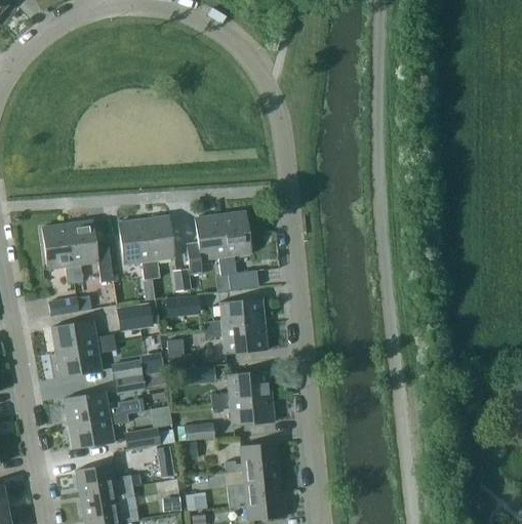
[(0,0),(0,14),(14,0),(0,0)]
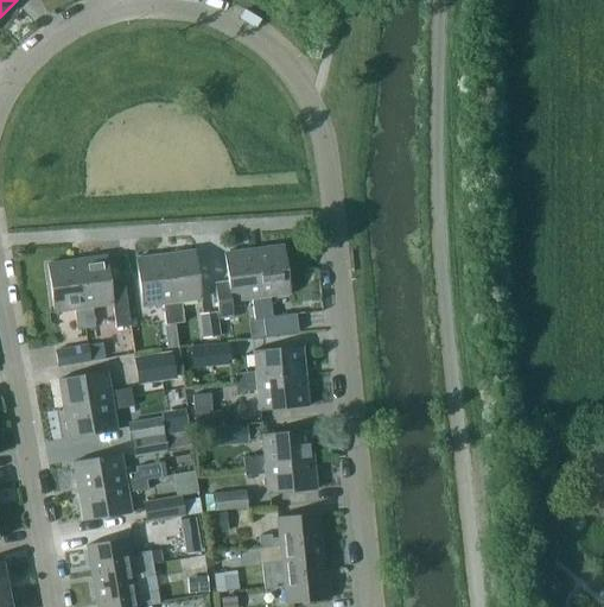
[(285,245),(256,248),(265,316),(273,315),(271,295),(291,292),(285,245)]
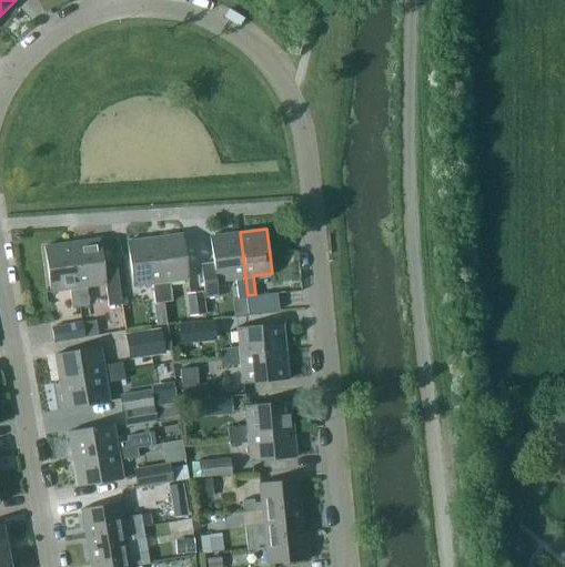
[(248,295),(240,232),(210,235),(213,262),(201,263),(204,290),(205,296),(219,295),(217,281),(236,277),(239,296),(248,295)]
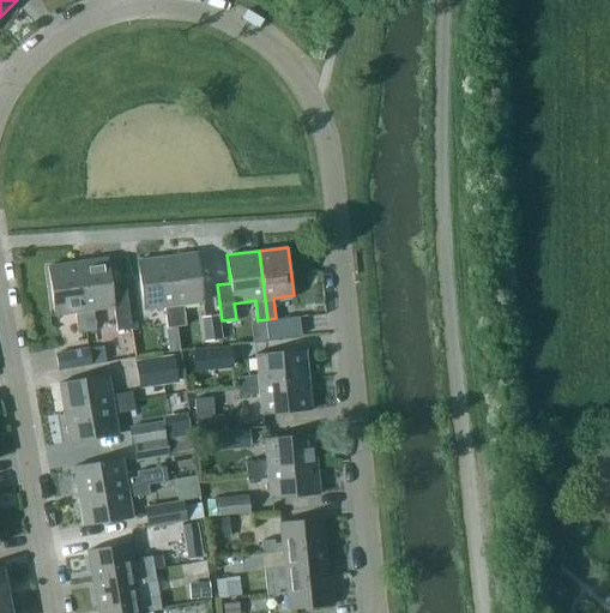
[(197,252),(171,256),(181,325),(185,324),(182,304),(203,301),(197,252)]
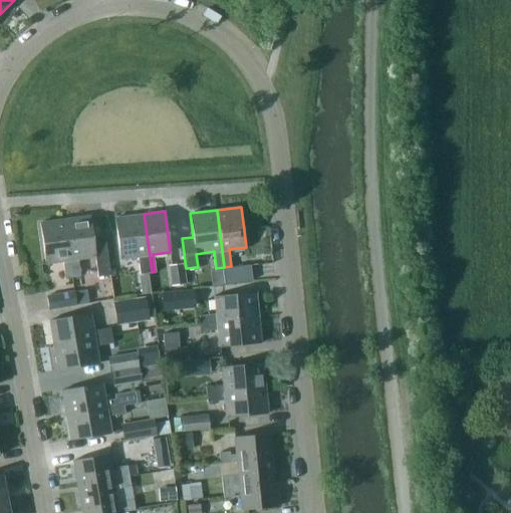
[(152,272),(144,214),(116,218),(121,258),(137,256),(140,273),(152,272)]
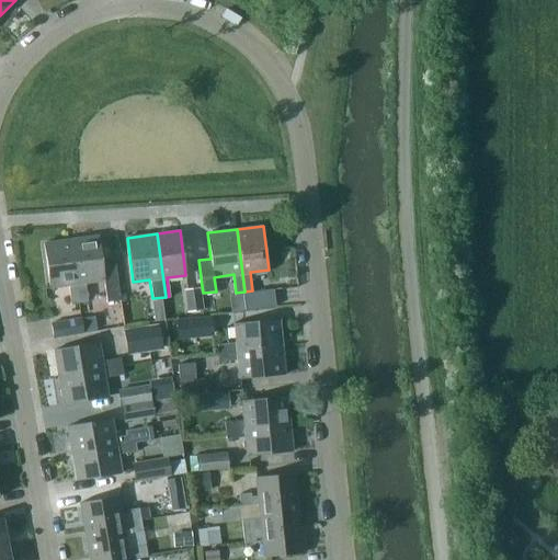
[(99,235),(72,238),(82,303),(89,301),(87,283),(105,280),(99,235)]
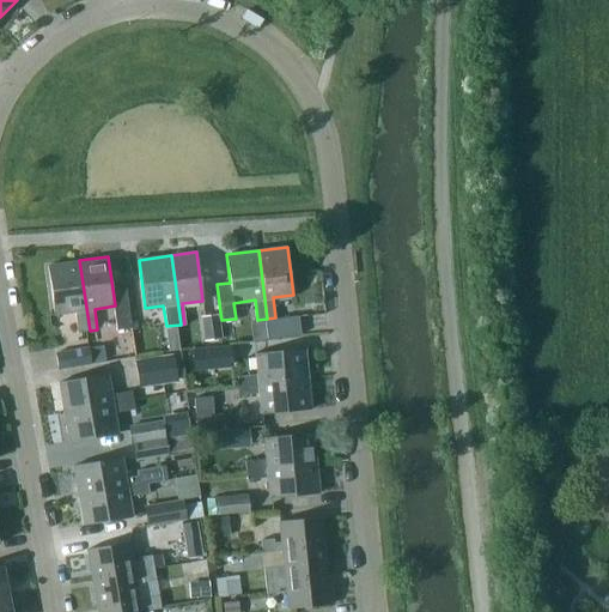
[(90,331),(79,260),(48,265),(55,314),(75,310),(79,332),(90,331)]
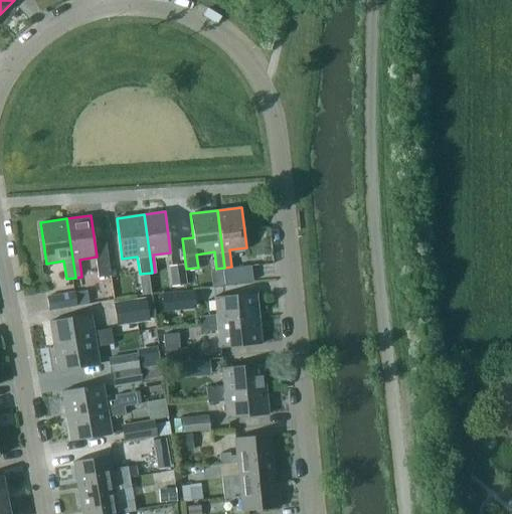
[(98,258),(101,277),(113,275),(111,257),(98,258)]
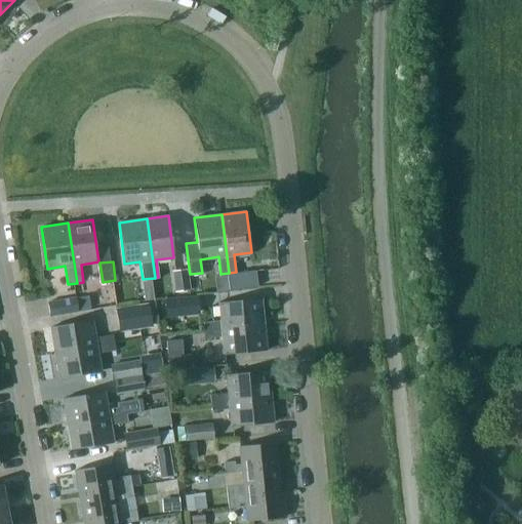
[(175,279),(190,277),(190,274),(189,268),(174,270),(175,279)]
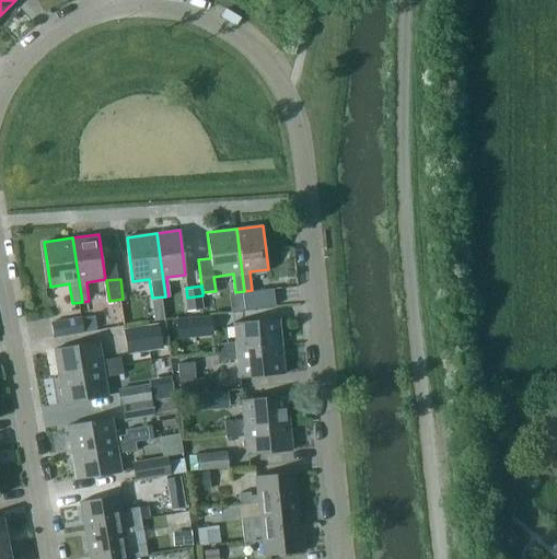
[(276,290),(267,291),(244,293),(245,309),(277,305),(276,290)]
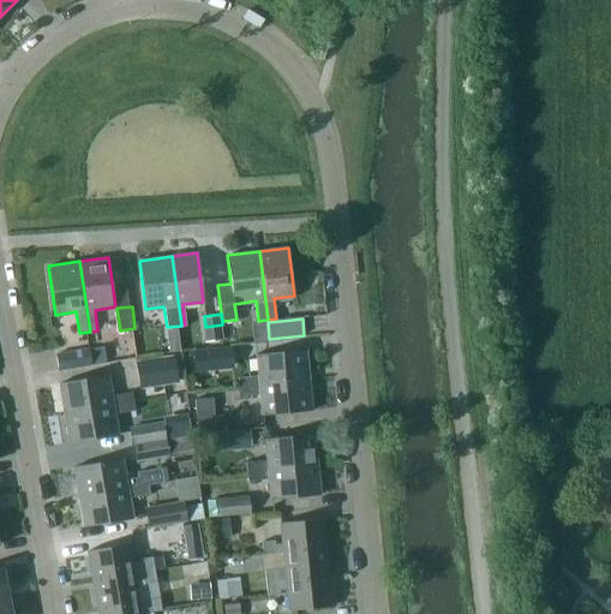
[(168,339),(178,338),(177,328),(167,329),(168,339)]
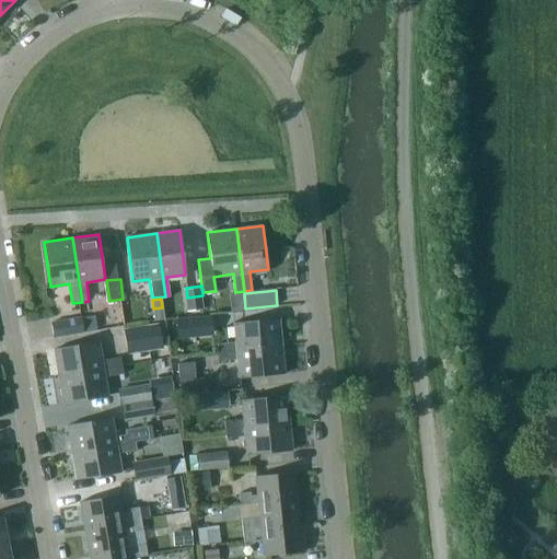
[(178,317),(180,333),(210,329),(208,314),(178,317)]
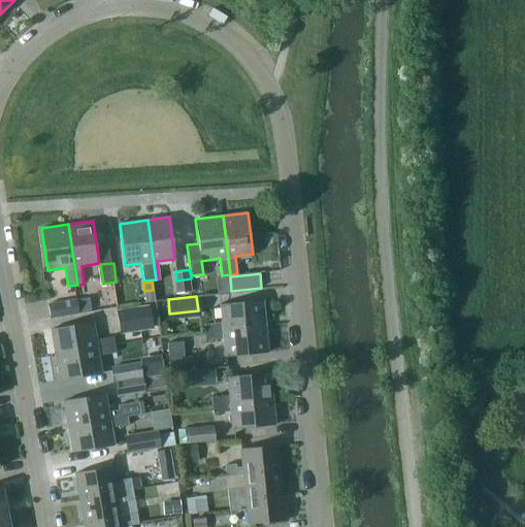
[(50,303),(52,317),(79,313),(77,298),(50,303)]
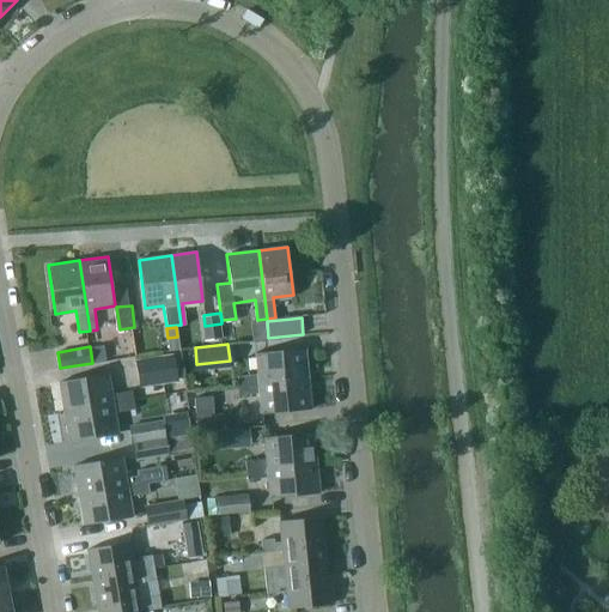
[(238,375),(239,386),(308,379),(305,349),(254,352),(256,374),(238,375)]
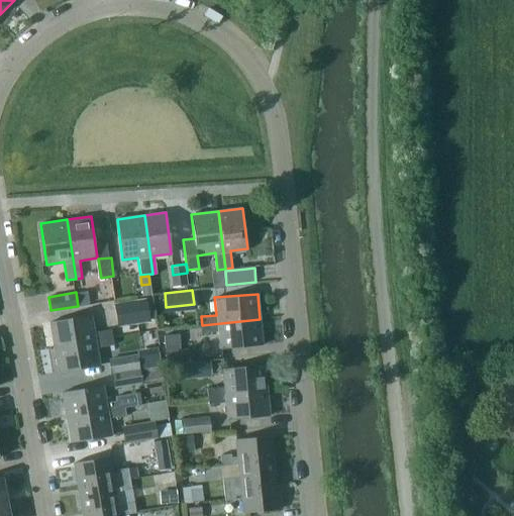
[(115,302),(119,326),(152,321),(148,297),(115,302)]
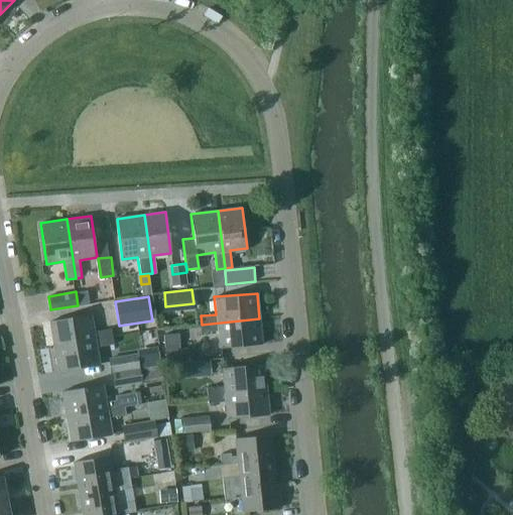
[(50,323),(54,346),(112,336),(111,329),(94,332),(92,315),(50,323)]
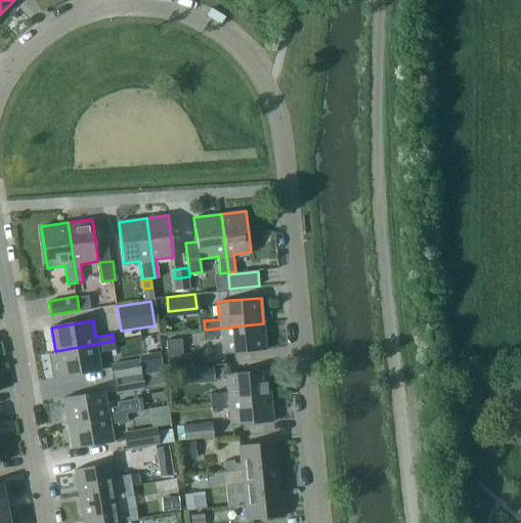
[(265,348),(263,323),(205,330),(206,337),(221,336),(222,352),(265,348)]
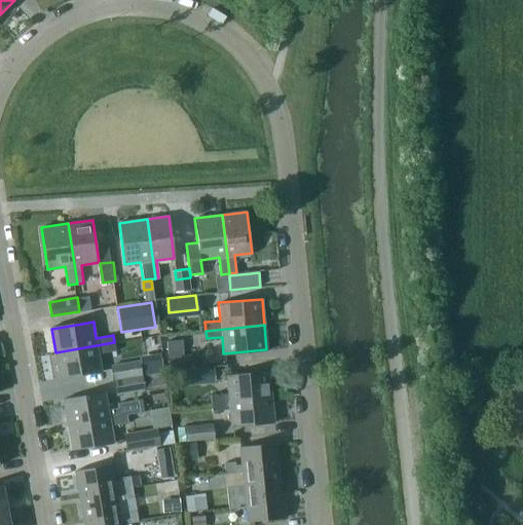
[(114,342),(55,352),(61,379),(102,372),(99,353),(115,350),(114,342)]
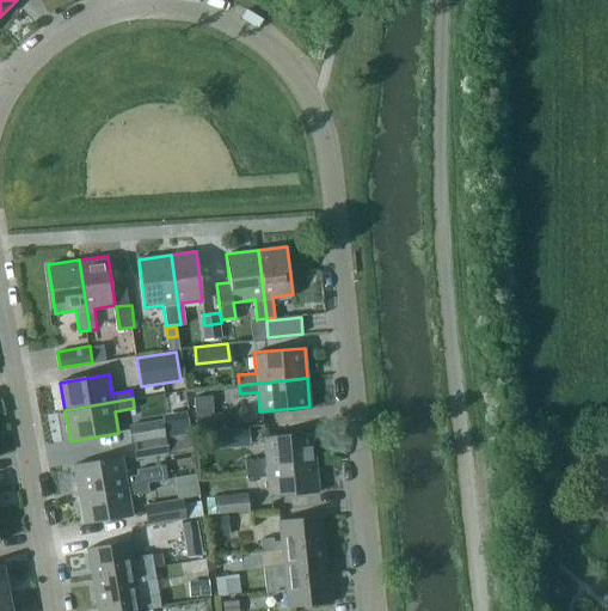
[(198,429),(228,427),(227,411),(197,415),(198,429)]
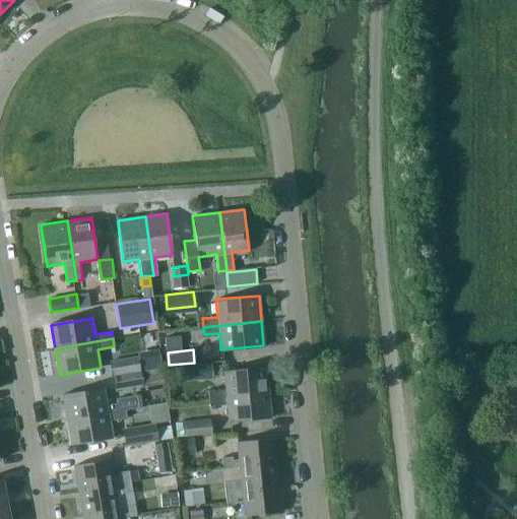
[(111,362),(113,375),(141,370),(138,357),(111,362)]
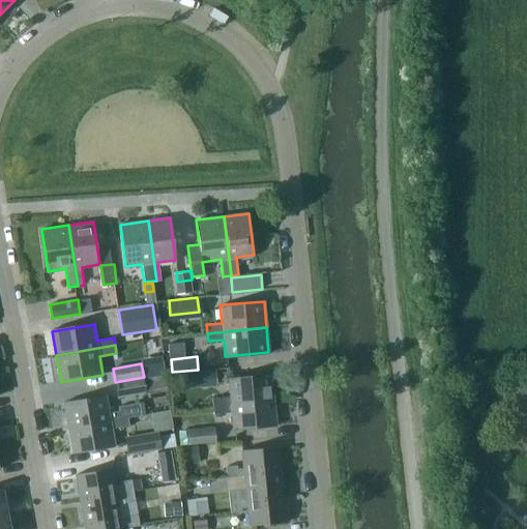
[(146,390),(170,386),(167,373),(144,377),(146,390)]
